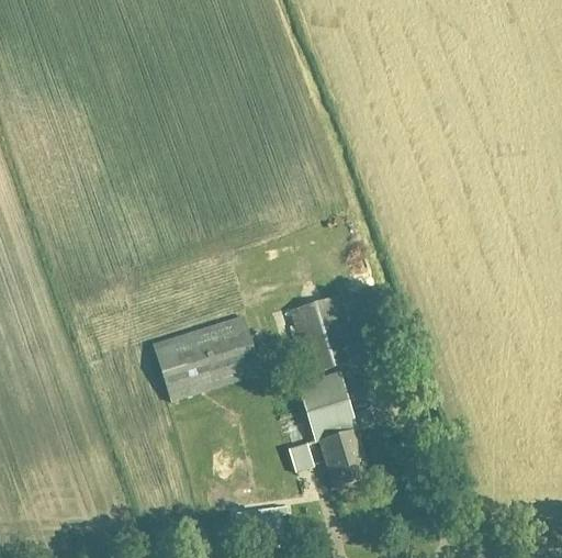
[(338,293),(289,309),(288,309),(301,353),(307,372),(359,357),(338,293)]
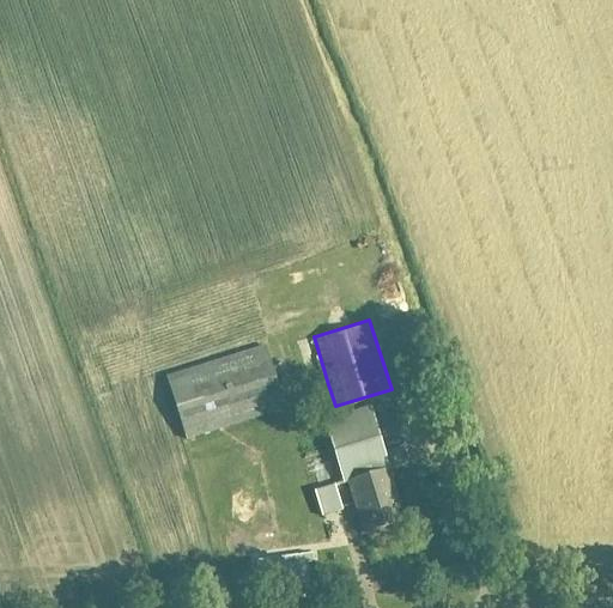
[(265,345),(168,374),(186,436),(283,407),(265,345)]
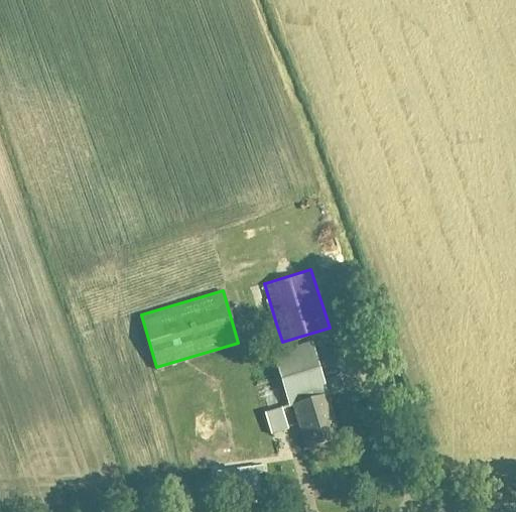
[(321,380),(309,340),(271,352),(287,404),(291,403),(304,445),(339,434),(326,392),(342,387),(338,375),(321,380)]
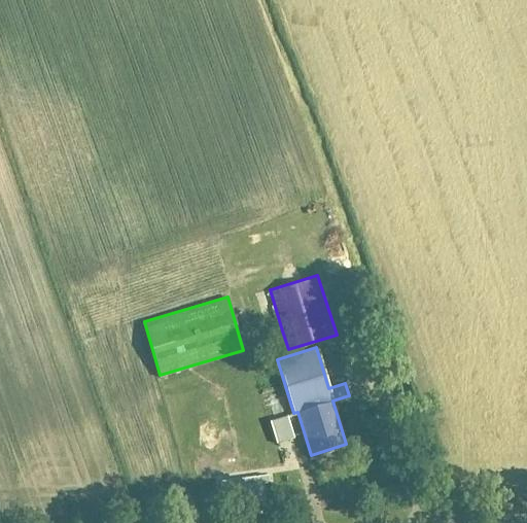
[(292,436),(286,415),(270,420),(276,441),(292,436)]
